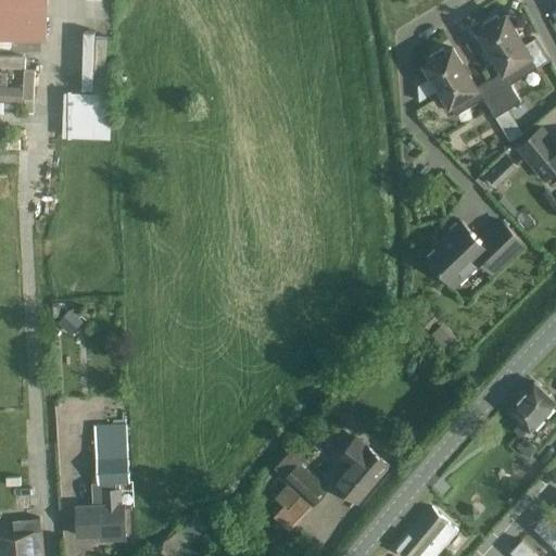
[(0,0),(0,38),(40,40),(41,0),(0,0)]
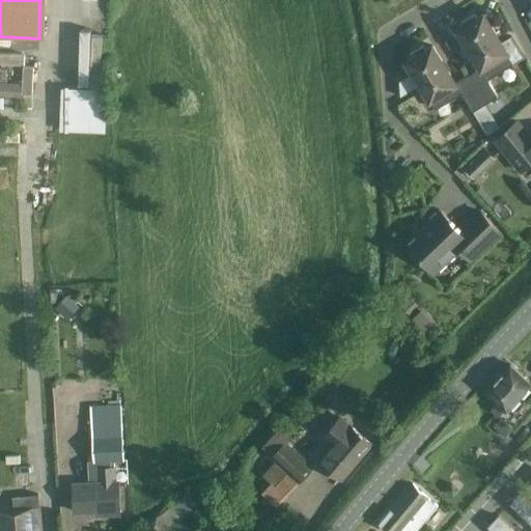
[(480,68),(468,77),(485,104),(497,96),(487,80),(514,63),(507,53),(483,15),(477,18),(475,14),(460,22),(464,27),(457,30),(480,68)]
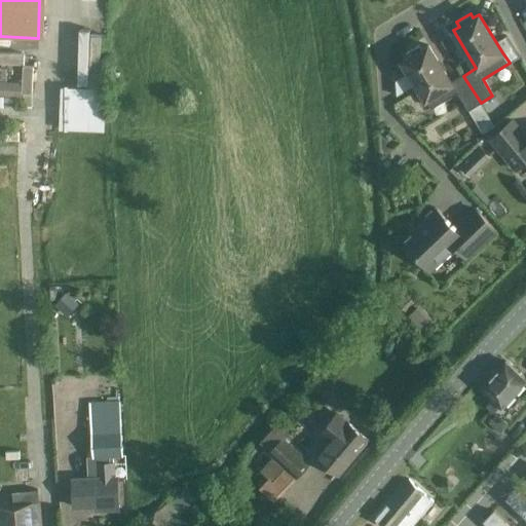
[(102,98),(104,31),(67,30),(65,97),(102,98)]
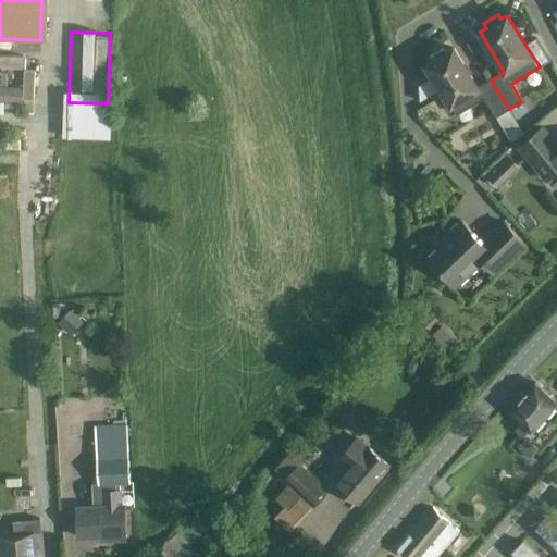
[(425,65),(450,106),(456,115),(485,98),(496,116),(509,109),(491,81),(478,89),(454,49),(447,52),(444,48),(430,57),(432,61),(425,65)]
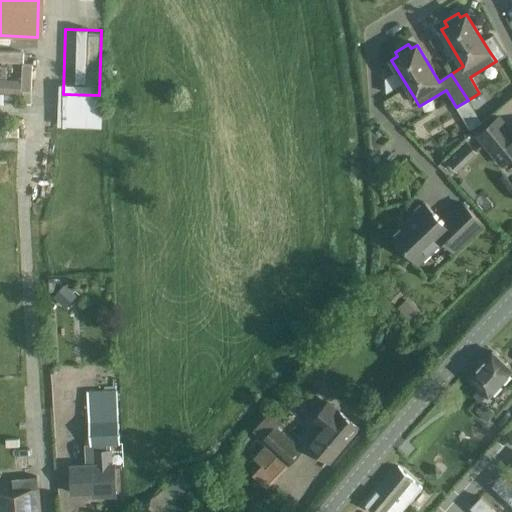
[(4,80),(0,79),(0,94),(21,95),(21,80),(17,80),(4,80)]
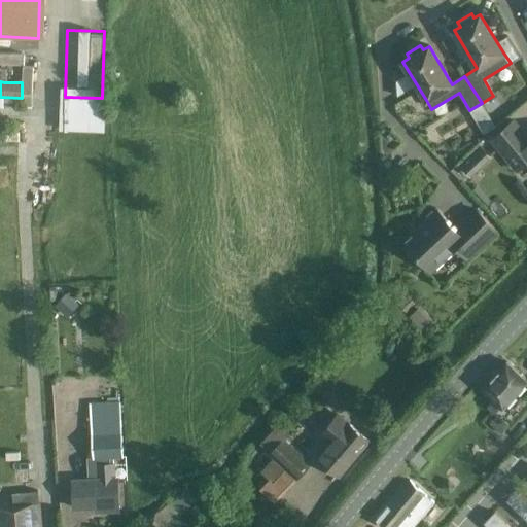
[(526,137),(513,120),(490,139),(516,170),(526,161),(526,137)]
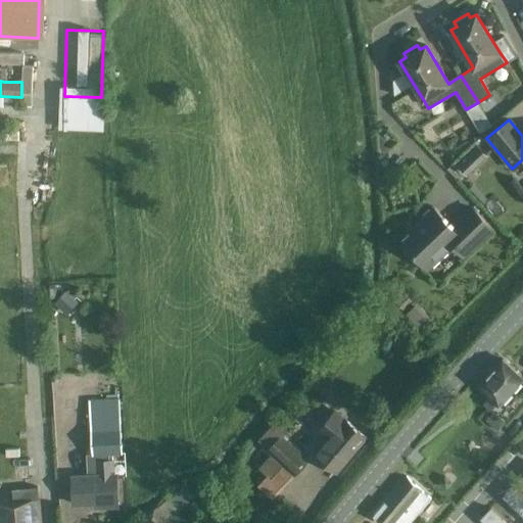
[(475,144),(455,163),(468,176),(487,155),(475,144)]
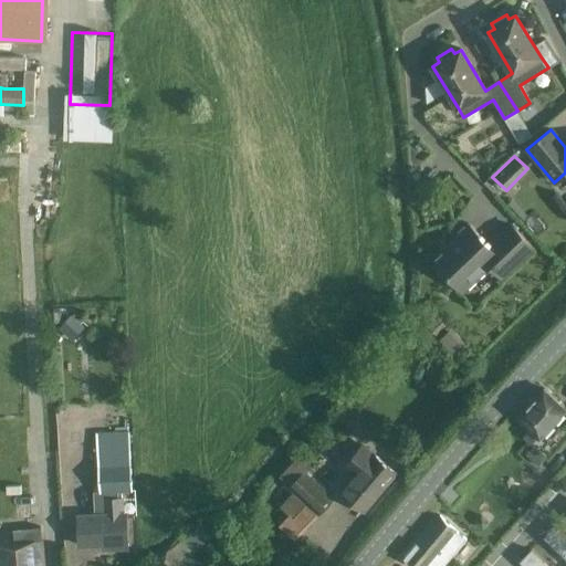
[(488,266),(500,279),(531,249),(510,227),(489,245),(470,226),(457,238),(459,241),(436,263),(462,291),(488,266)]
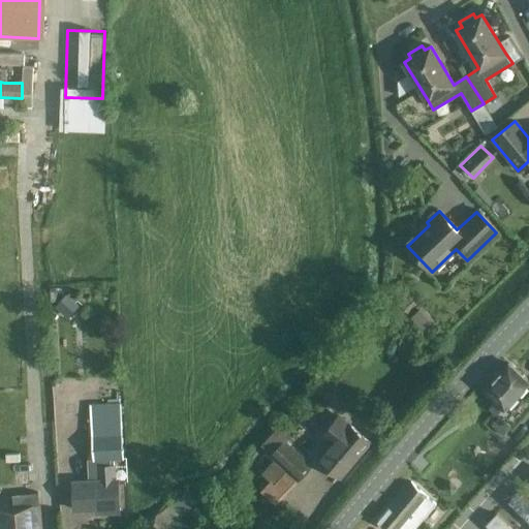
[(55,307),(68,318),(79,306),(66,294),(55,307)]
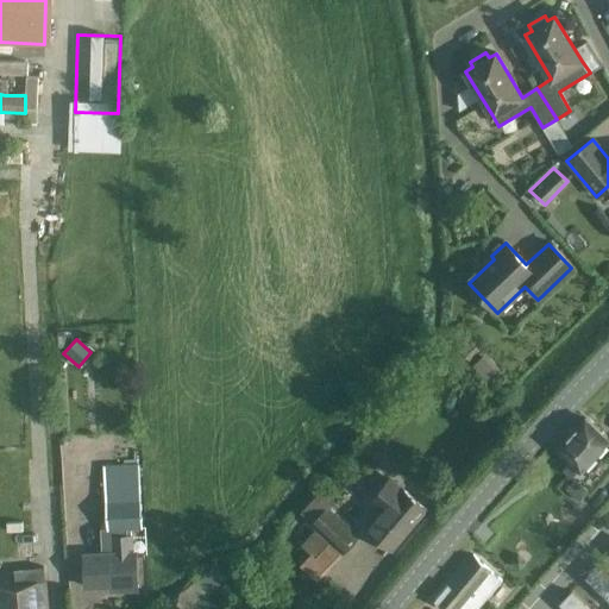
[(484,353),(473,365),(488,380),(500,369),(484,353)]
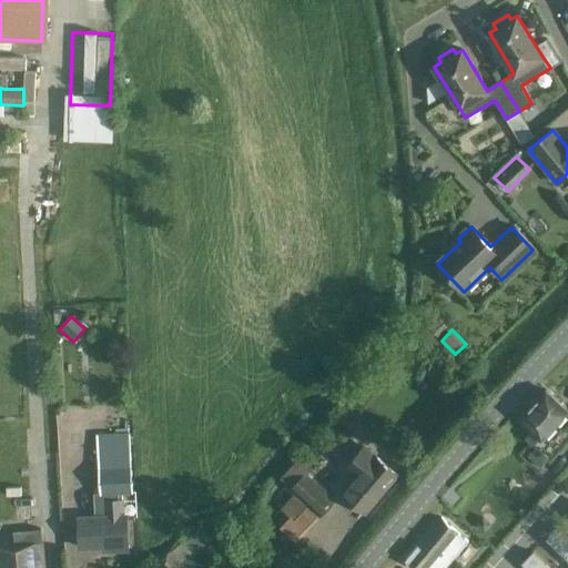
[(519,418),(533,430),(526,437),(549,458),(567,438),(567,409),(546,389),(519,418)]
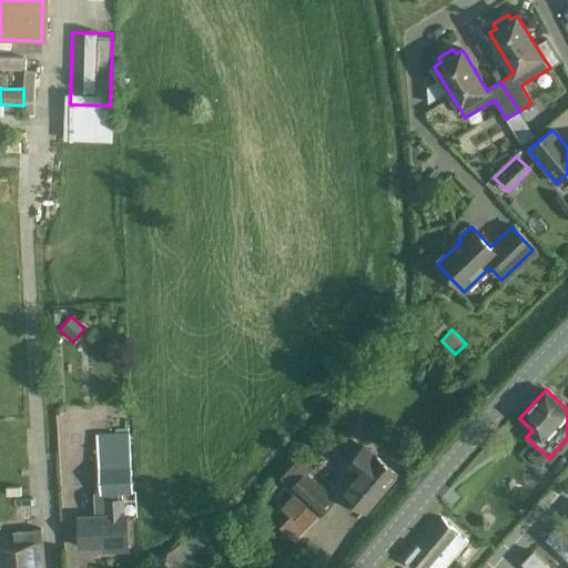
[(105,516),(79,517),(80,547),(111,546),(111,550),(127,550),(125,528),(125,516),(122,516),(122,513),(125,511),(124,495),(134,495),(130,433),(100,435),(100,446),(97,446),(100,493),(93,494),(94,515),(104,514),(105,516)]
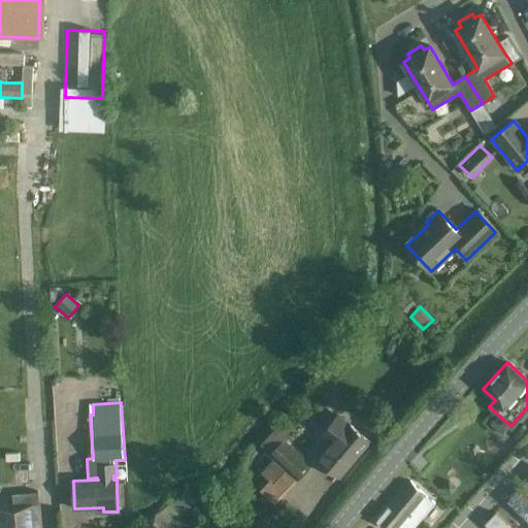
[(318,460),(324,465),(339,479),(370,441),(337,414),(319,437),(329,446),(318,460)]
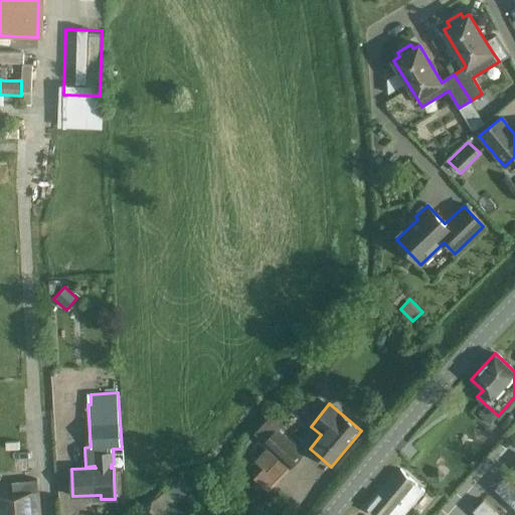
[(290,468),(303,454),(277,428),(283,422),(273,413),(253,434),(290,468)]
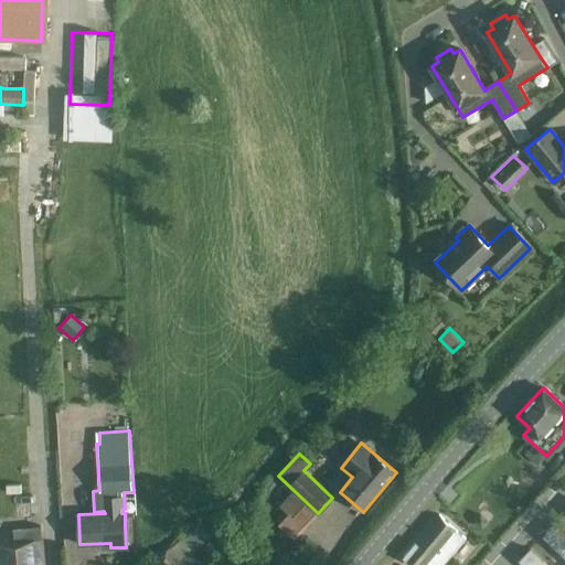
[(443,564),(466,537),(438,514),(404,555),(415,564),(443,564)]
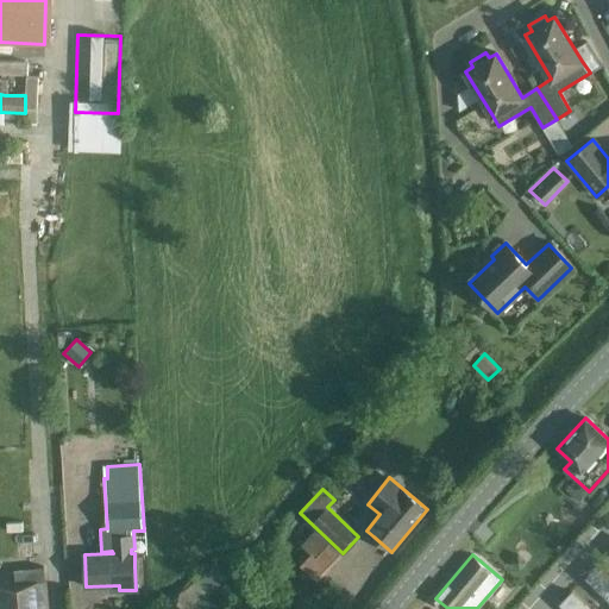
[(217,563),(196,579),(198,579),(207,591),(209,594),(228,578),(217,563)]
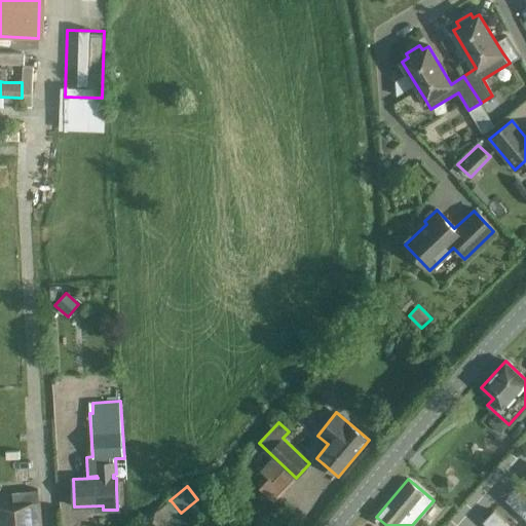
[(525,498),(516,489),(505,499),(525,519),(525,498)]
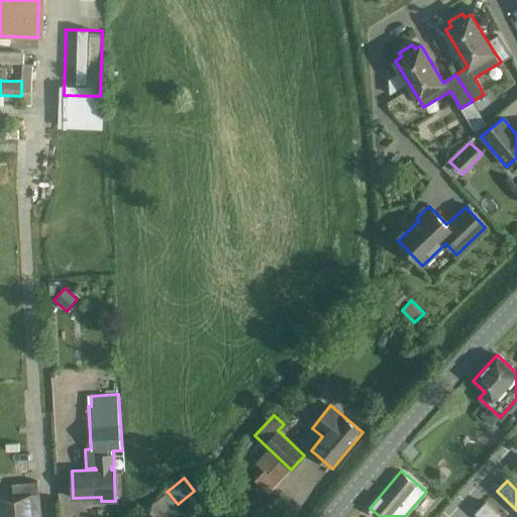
[(34,516),(32,493),(38,493),(37,482),(24,483),(11,484),(12,495),(0,495),(0,516),(34,516)]
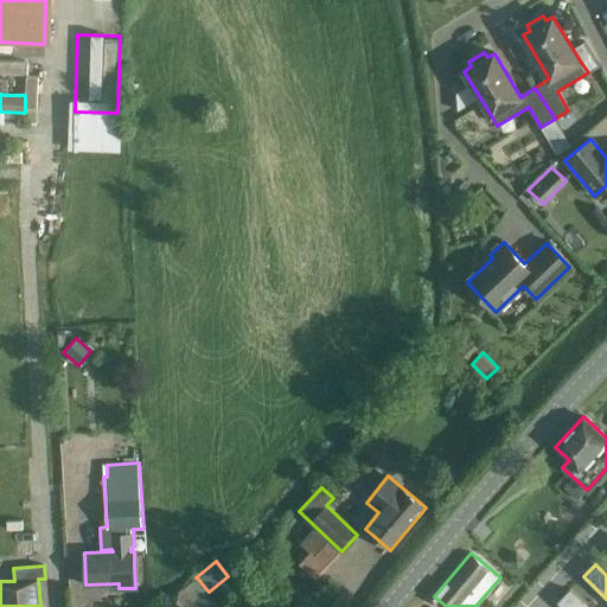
[(166,604),(170,606),(198,606),(183,589),(166,604)]
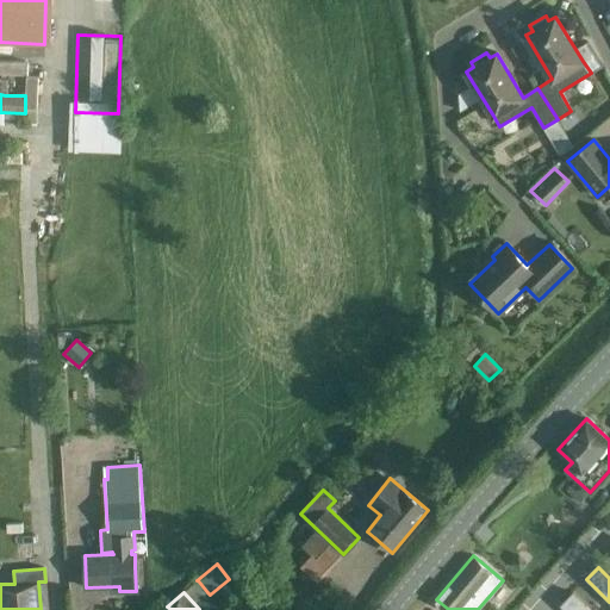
[(591,609),(573,592),(561,605),(565,609),(591,609)]
